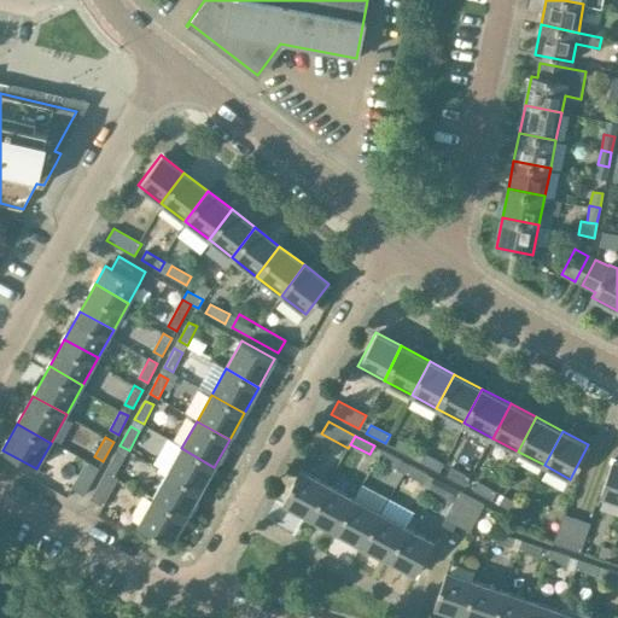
[(417,449),(397,438),(392,447),(412,458),(417,449)]
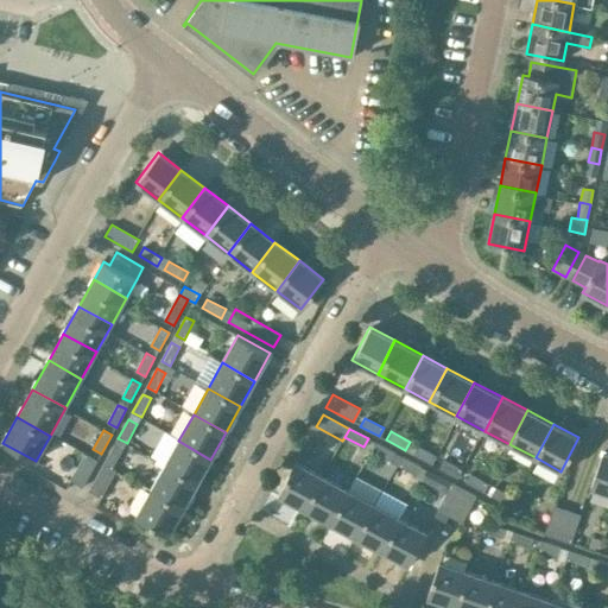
[(196,486),(210,460),(178,441),(164,467),(196,486)]
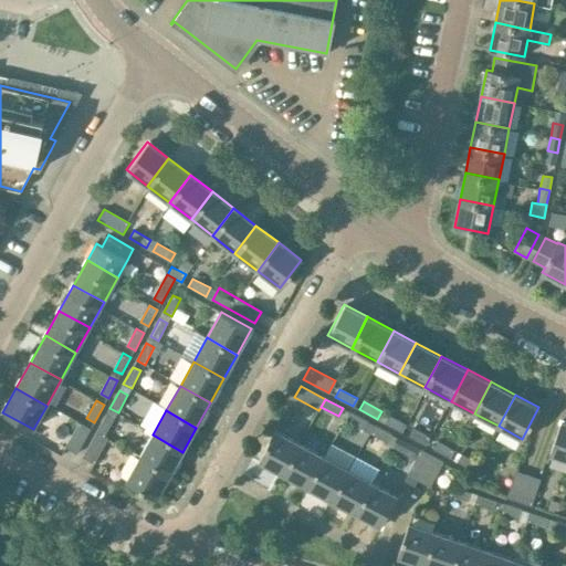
[(367,421),(349,412),(345,420),(363,429),(367,421)]
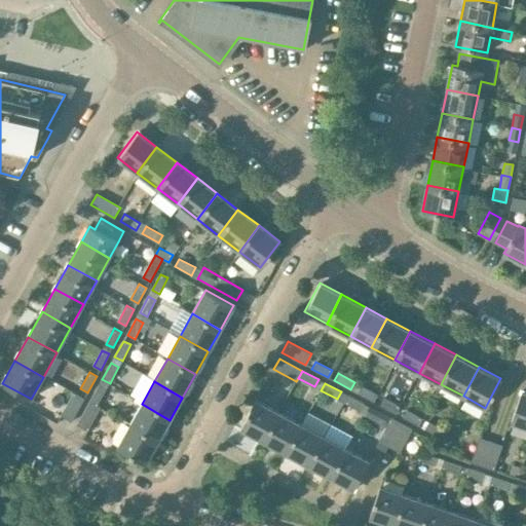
[(88,430),(110,391),(99,385),(77,424),(88,430)]
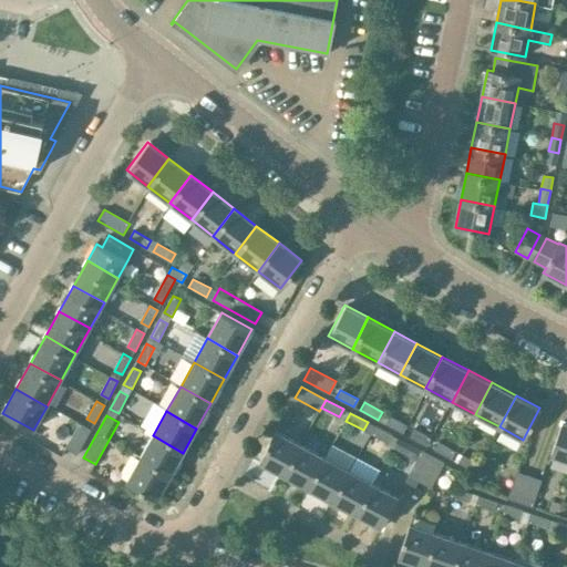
[(389,415),(384,423),(402,433),(406,424),(389,415)]
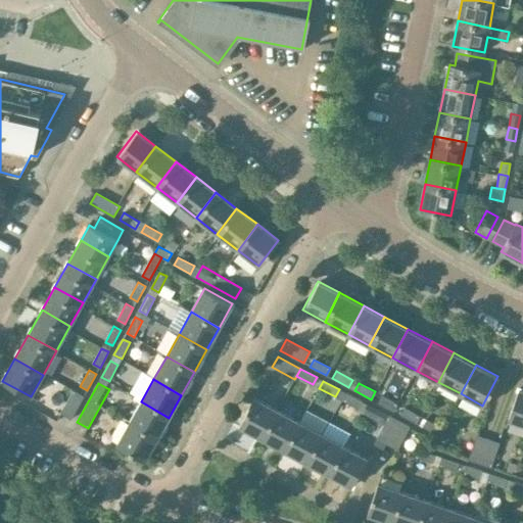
[(522,424),(522,390),(518,388),(508,419),(522,424)]
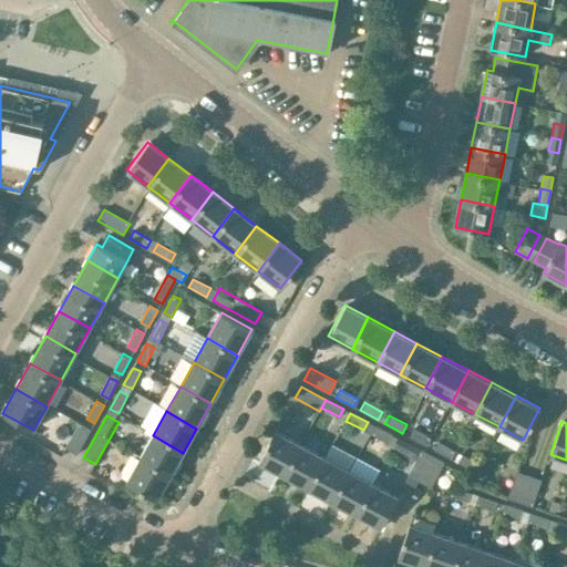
[(78,454),(91,430),(80,423),(65,447),(78,454)]
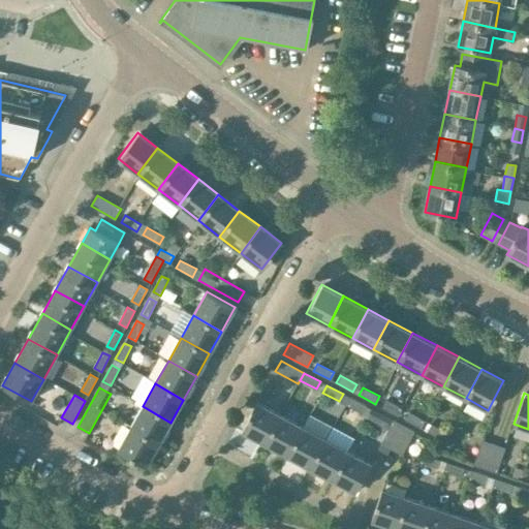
[(366,405),(349,397),(345,404),(362,413),(366,405)]
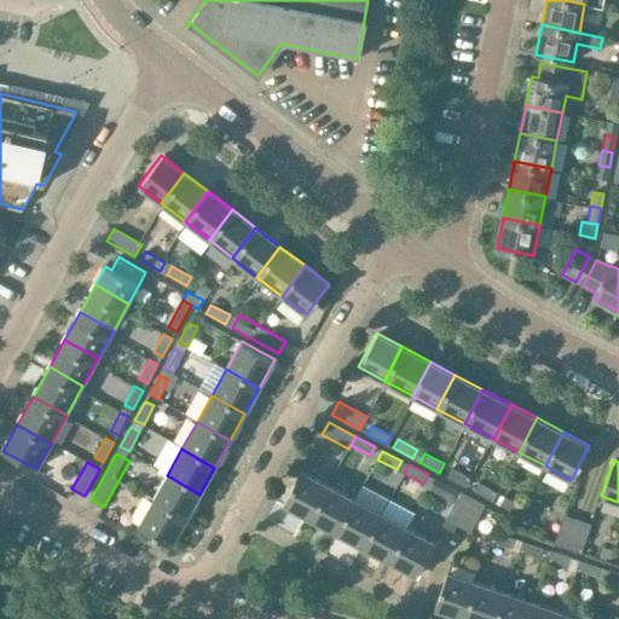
[(451,468),(446,476),(466,486),(469,478),(451,468)]
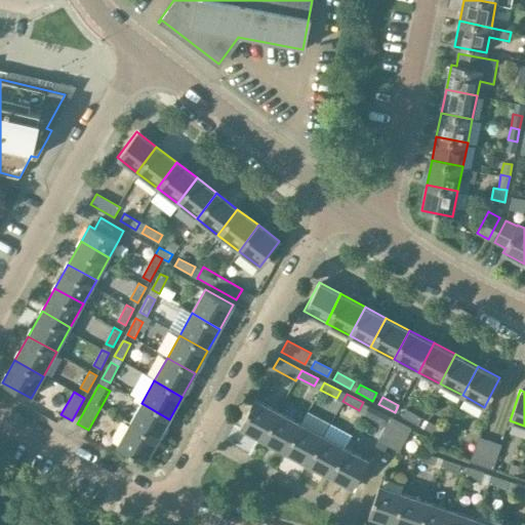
[(259,438),(275,409),(255,399),(240,428),(259,438)]
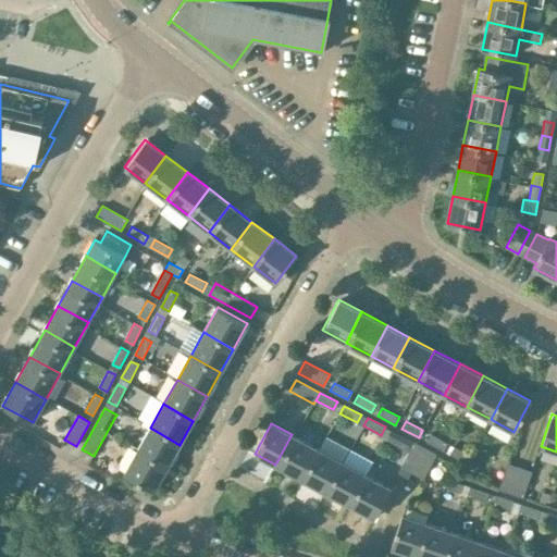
[(180,445),(150,428),(137,452),(166,468),(180,445)]
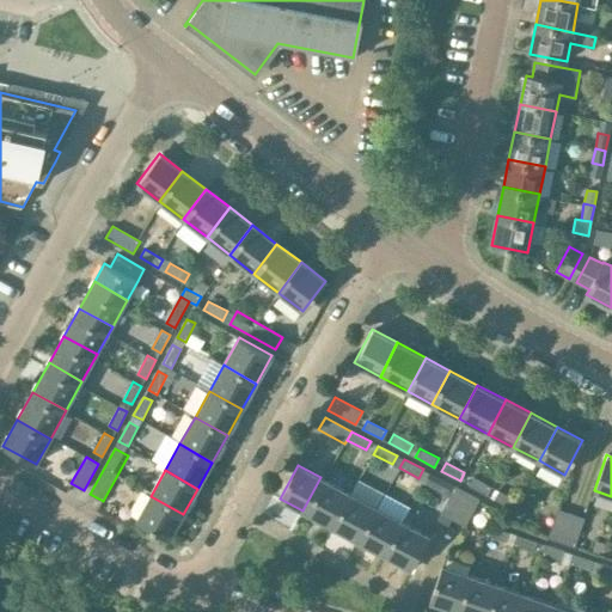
[(471,476),(467,484),(487,495),(490,487),(471,476)]
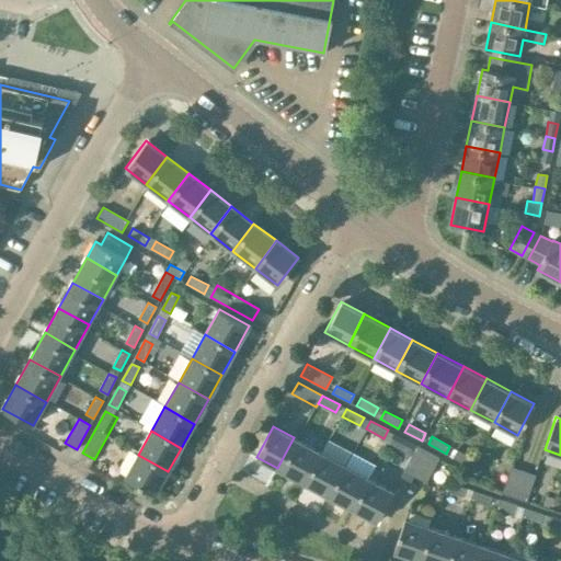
[(302,481),(319,451),(294,437),(277,468),(302,481)]
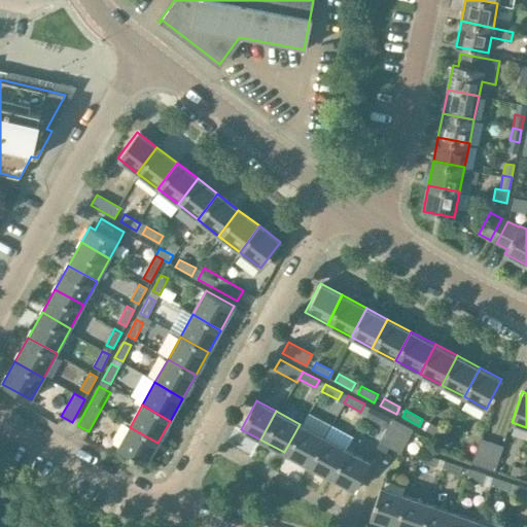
[(389,447),(401,424),(390,418),(378,442),(389,447)]
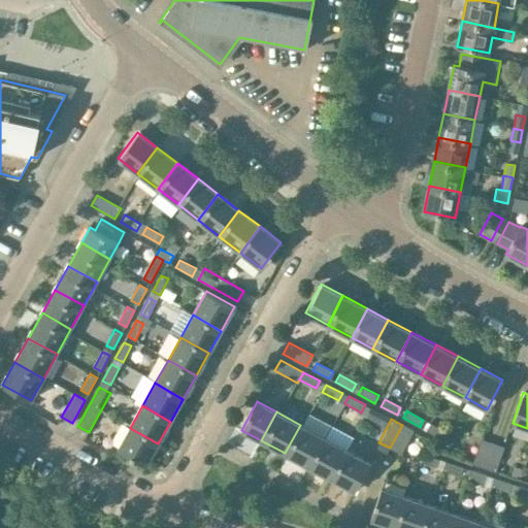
[(429,423),(426,430),(442,438),(446,431),(429,423)]
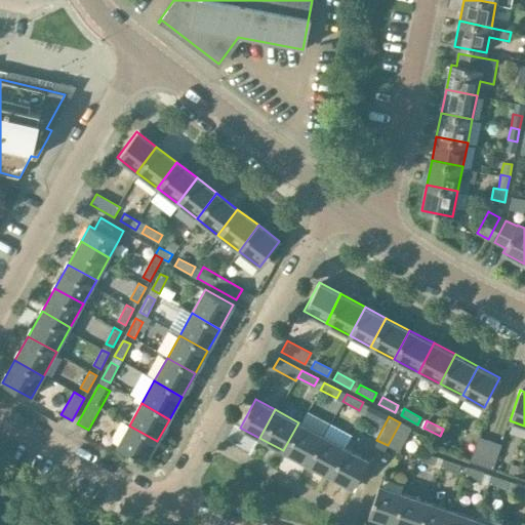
[(306,462),(321,435),(298,422),(283,450),(306,462)]
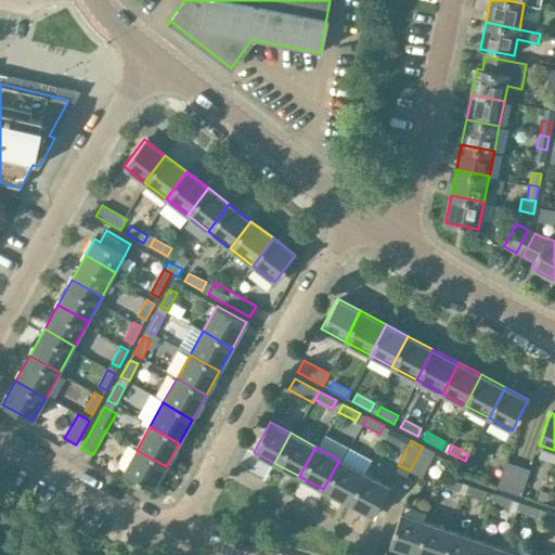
[(421,477),(434,452),(423,447),(410,470),(421,477)]
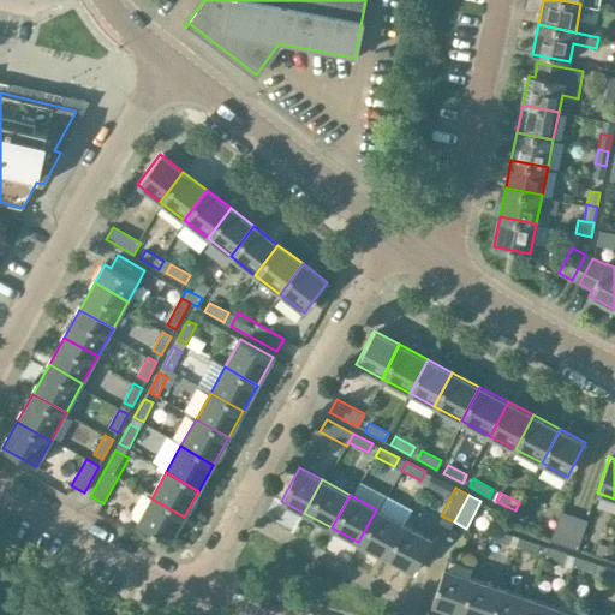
[(171,541),(184,517),(151,499),(138,523),(171,541)]
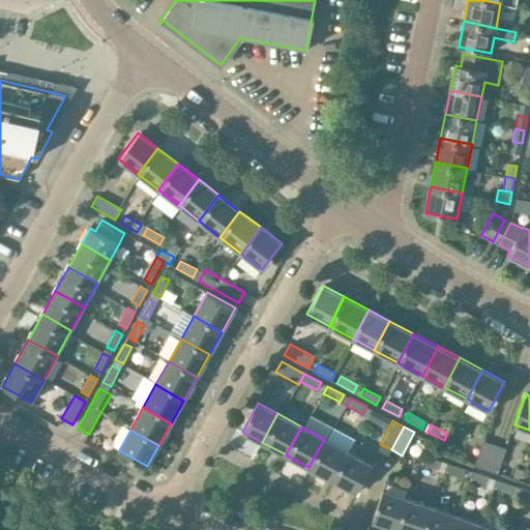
[(332,480),(348,451),(324,439),(308,467),(332,480)]
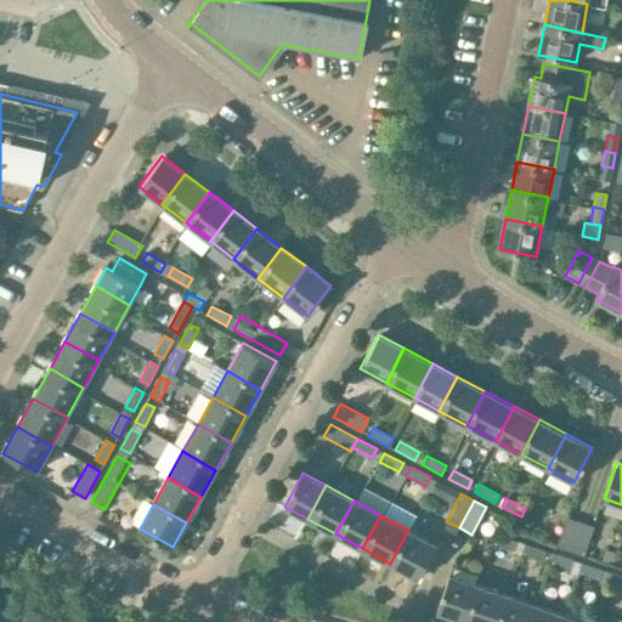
[(570,550),(580,520),(566,515),(557,546),(570,550)]
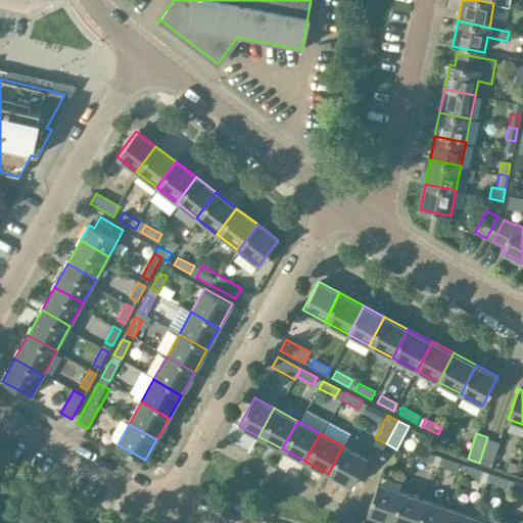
[(498,441),(487,437),(479,463),(490,466),(498,441)]
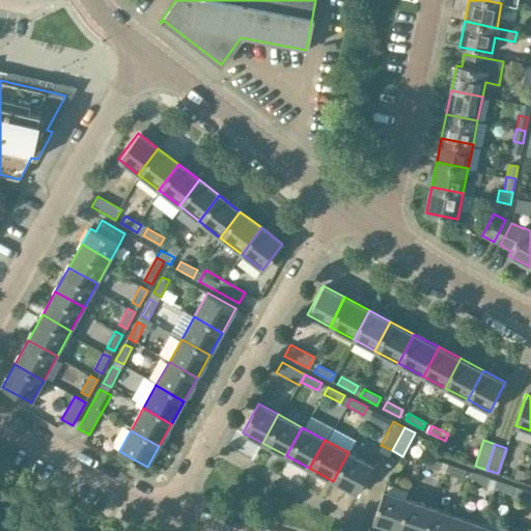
[(372,466),(348,452),(333,481),(357,494),(372,466)]
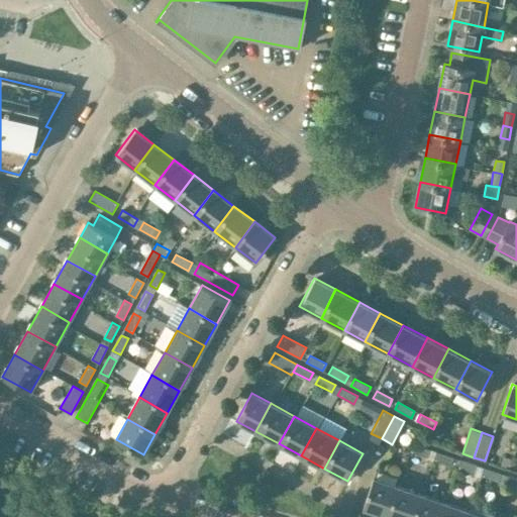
[(426,456),(429,448),(412,442),(409,450),(426,456)]
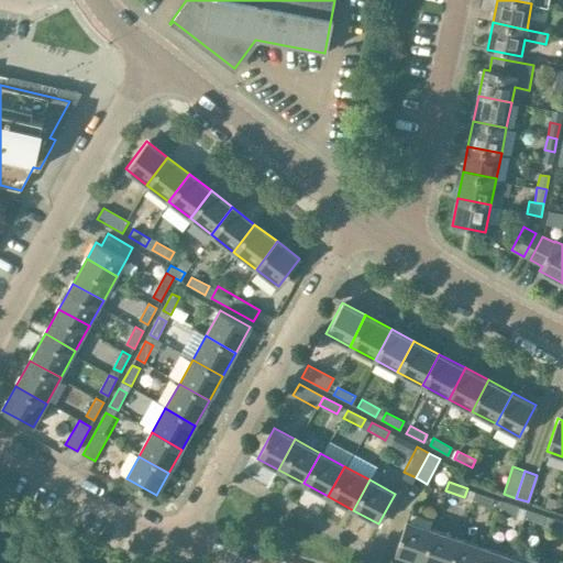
[(490,506),(494,497),(475,490),(472,499),(490,506)]
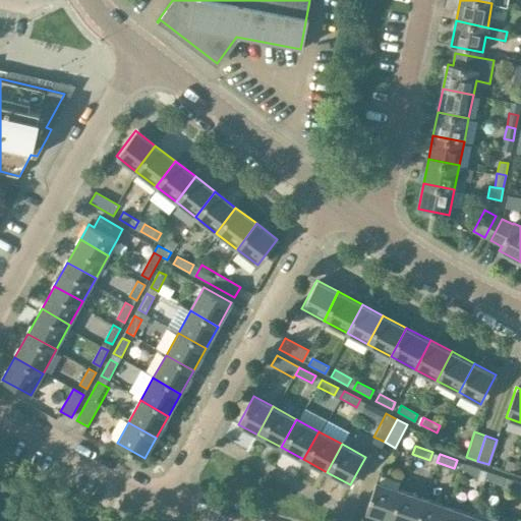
[(477,476),(480,468),(463,462),(460,470),(477,476)]
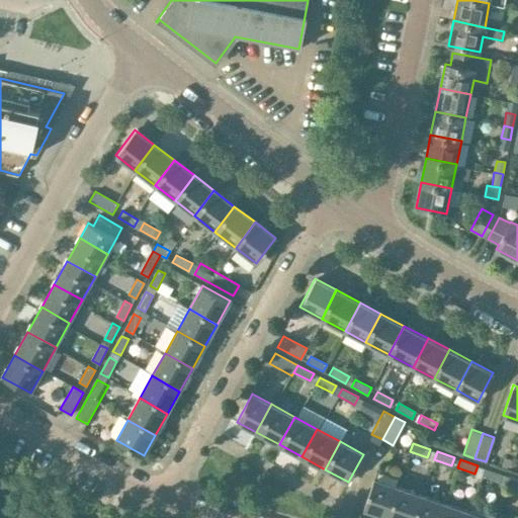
[(499,482),(502,473),(485,467),(482,476),(499,482)]
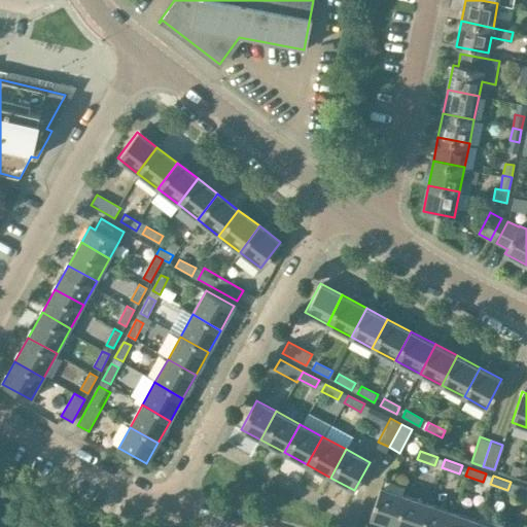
[(526,496),(526,487),(517,484),(514,492),(526,496)]
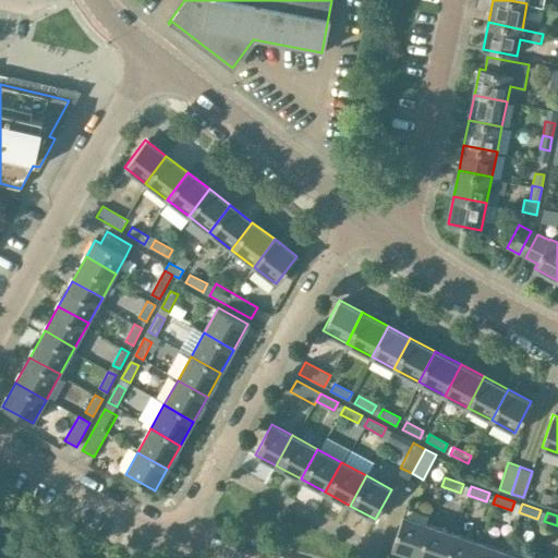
[(415,556),(426,523),(403,516),(392,548),(415,556)]
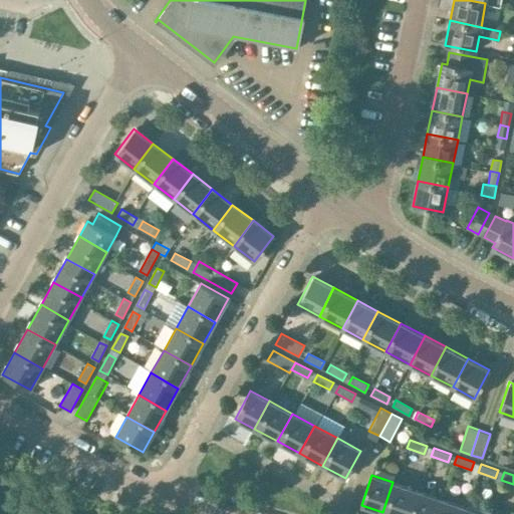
[(388,513),(409,513),(418,491),(393,482),(382,512),(388,513)]
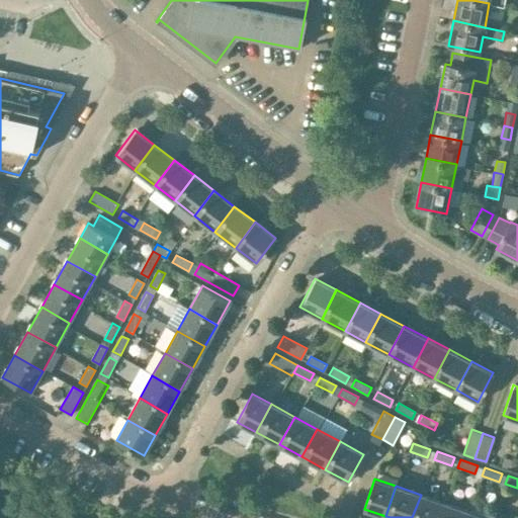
[(439,517),(444,503),(421,495),(412,517),(439,517)]
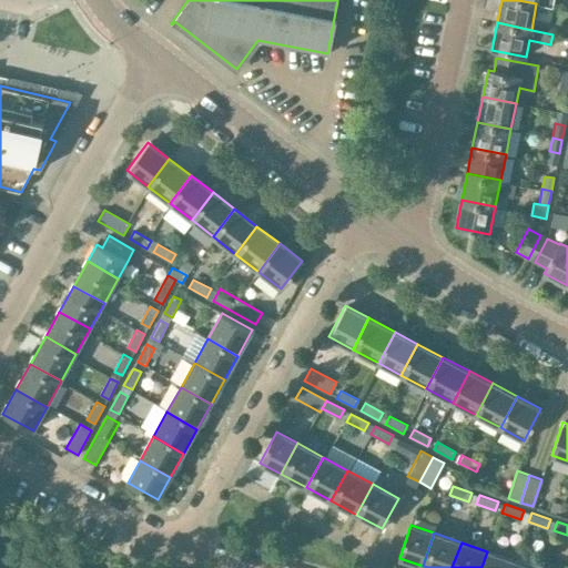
[(510,567),(514,560),(487,551),(482,567),(510,567)]
